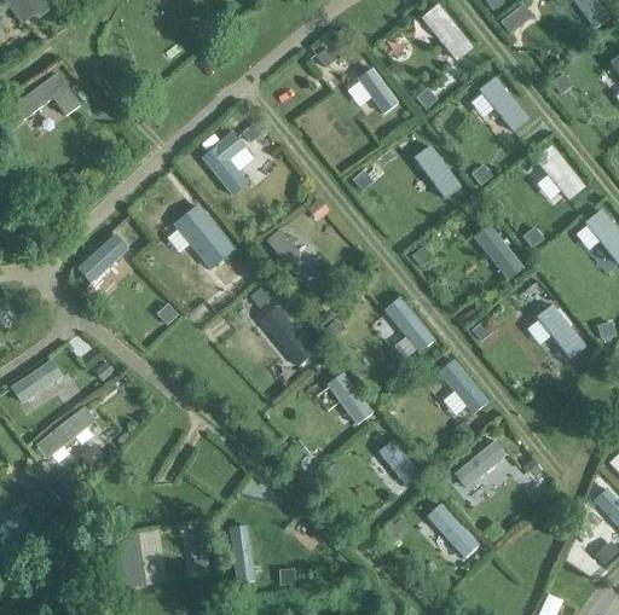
[(4,0),(22,23),(36,12),(39,16),(53,5),(50,0),(4,0)]
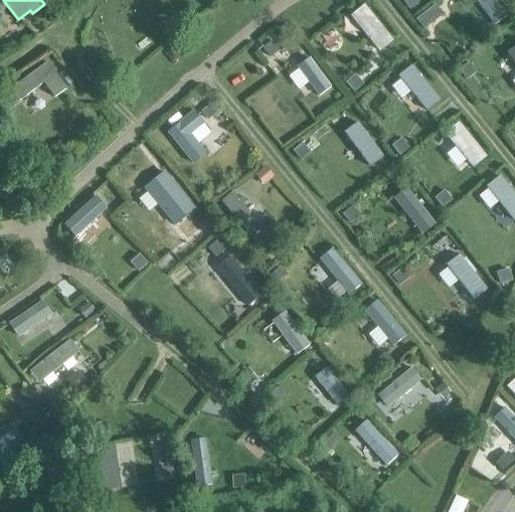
[(47,59),(10,88),(18,99),(43,80),(54,95),(67,86),(47,59)]
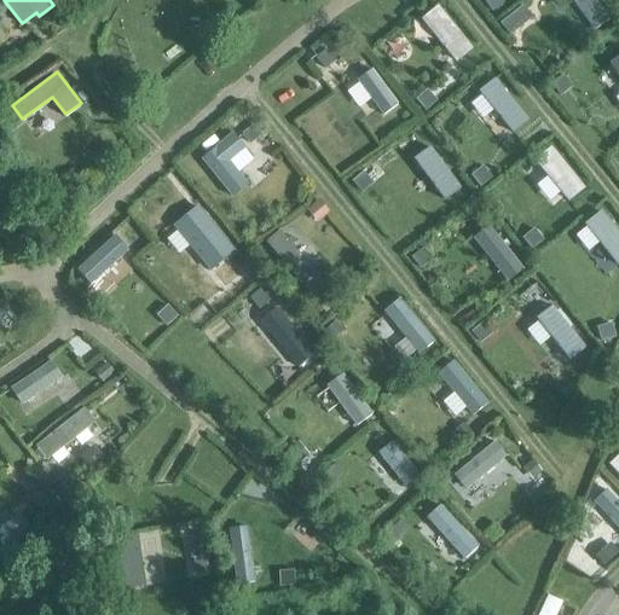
[(208,156),(235,191),(247,183),(229,160),(241,151),(232,138),(208,156)]
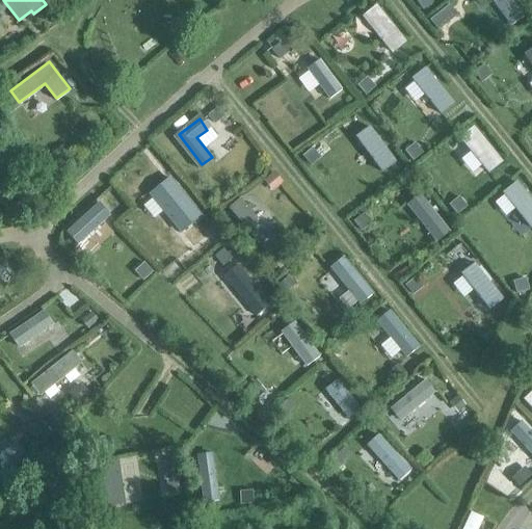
[(203,212),(180,180),(155,199),(168,217),(164,220),(170,228),(174,226),(178,231),(203,212)]
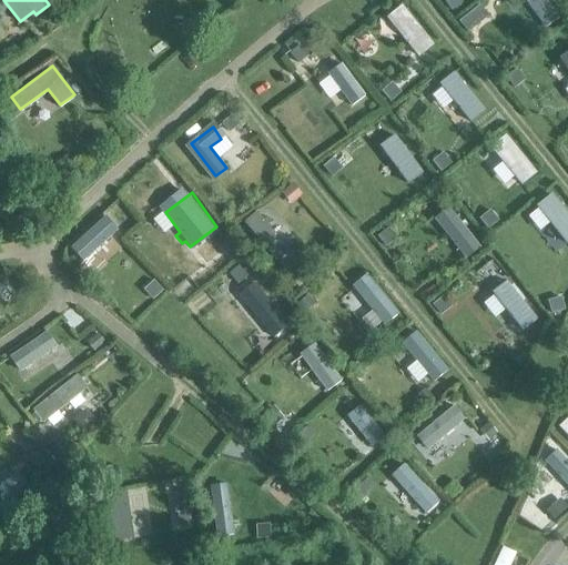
[(117,209),(80,243),(89,253),(125,219),(117,209)]
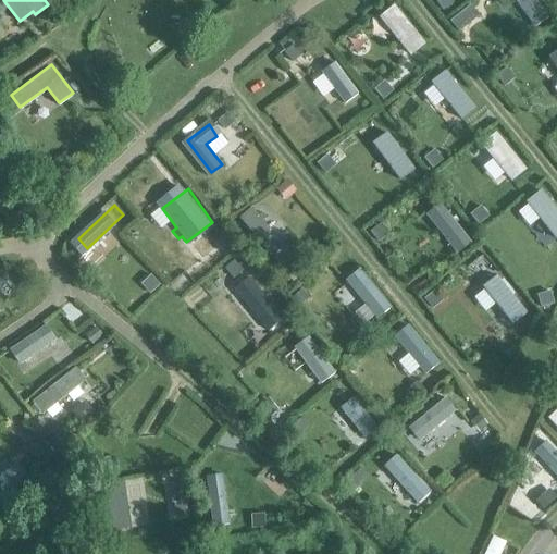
[(239,216),(271,253),(283,243),(251,205),(239,216)]
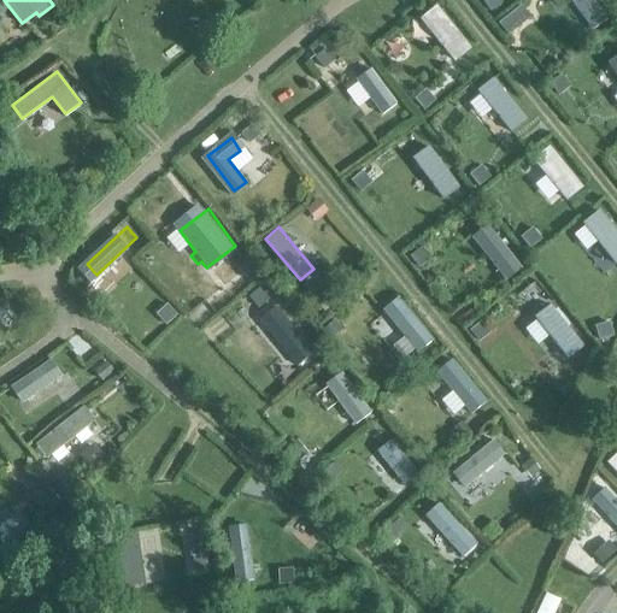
[(271,322),(303,360),(316,349),(285,310),(271,322)]
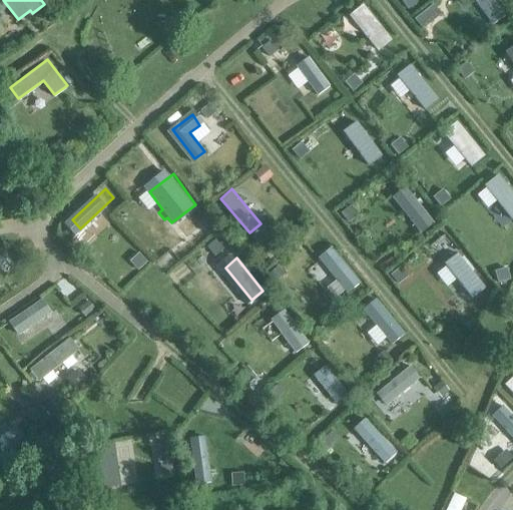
[(41,298),(6,321),(14,333),(39,316),(43,322),(51,317),(47,311),(49,310),(41,298)]
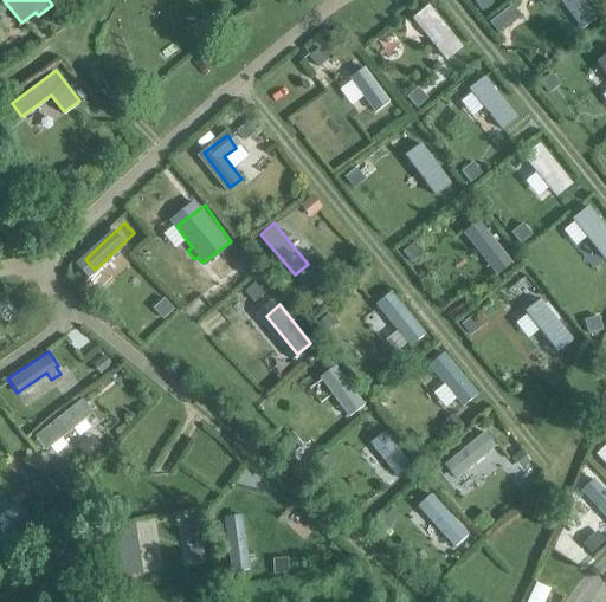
[(432,366),(464,406),(477,395),(444,355),(432,366)]
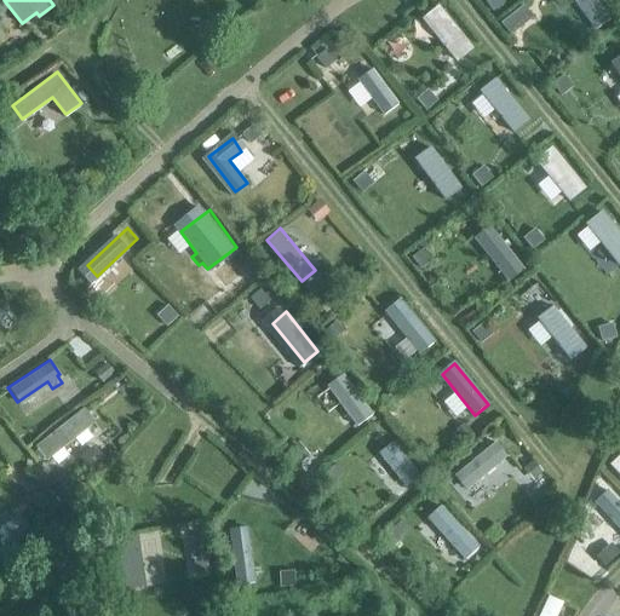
[(35,443),(47,458),(96,420),(85,406),(35,443)]
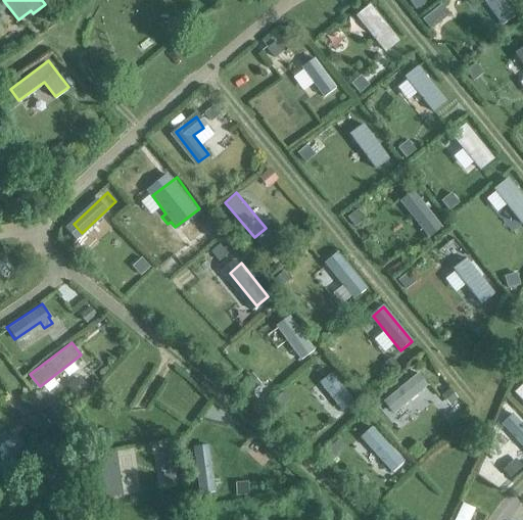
[(465,404),(436,371),(427,379),(444,400),(441,404),(443,407),(438,412),(444,419),(454,411),(455,413),(465,404)]
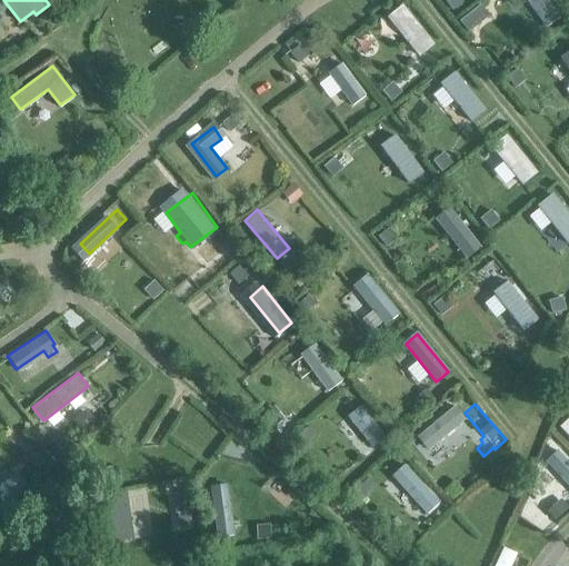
[(568,415),(559,425),(568,434),(568,415)]
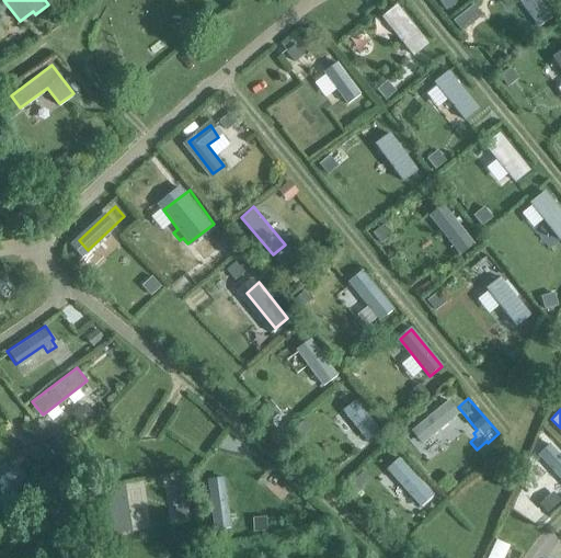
[(528,458),(560,484),(560,482),(560,464),(538,446),(528,458)]
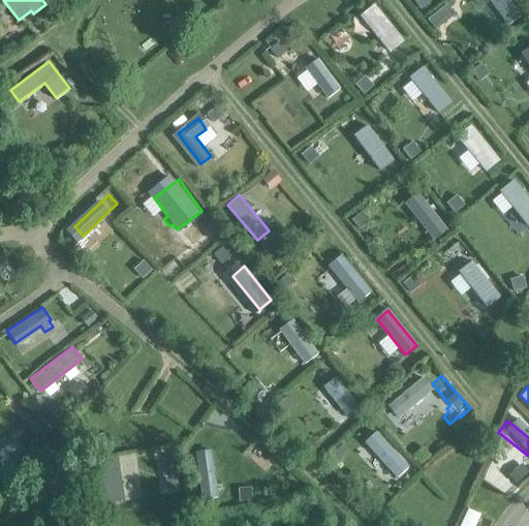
[(0,469),(26,447),(16,437),(0,451),(0,469)]
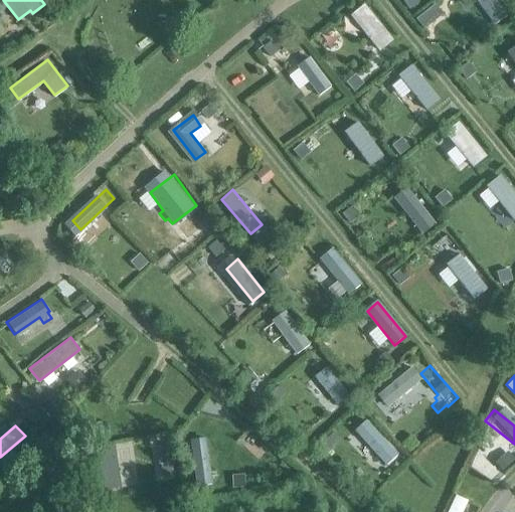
[(492,444),(488,449),(485,447),(478,455),(501,474),(508,465),(496,455),(500,451),(492,444)]
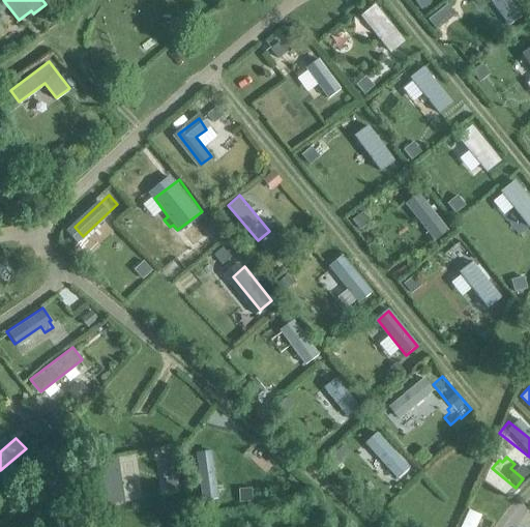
[(469,508),(460,526),(474,526),(481,514),(469,508)]
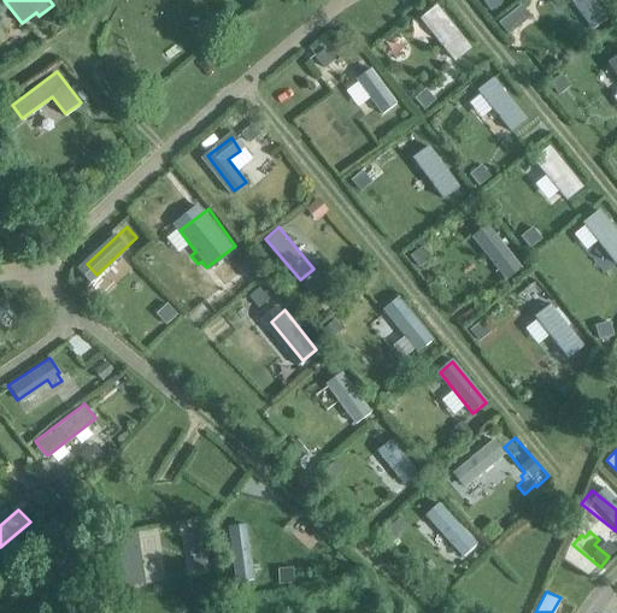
[(615,612),(603,601),(593,611),(595,612),(615,612)]
